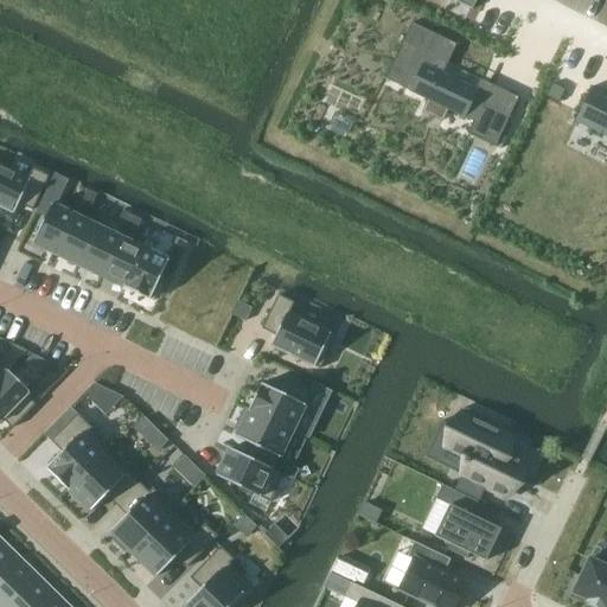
[(416,49),(398,85),(409,90),(428,100),(422,112),(442,122),(448,109),(465,117),(465,116),(473,121),(467,134),(494,147),(509,120),(481,107),(487,95),(477,91),(478,90),(475,89),(442,74),(457,44),(411,23),(402,43),(403,43),(416,49)]
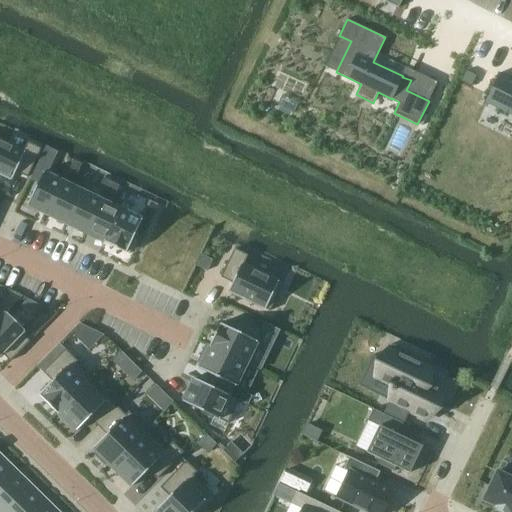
[(448,60),(434,97),(447,102),(461,65),(448,60)]
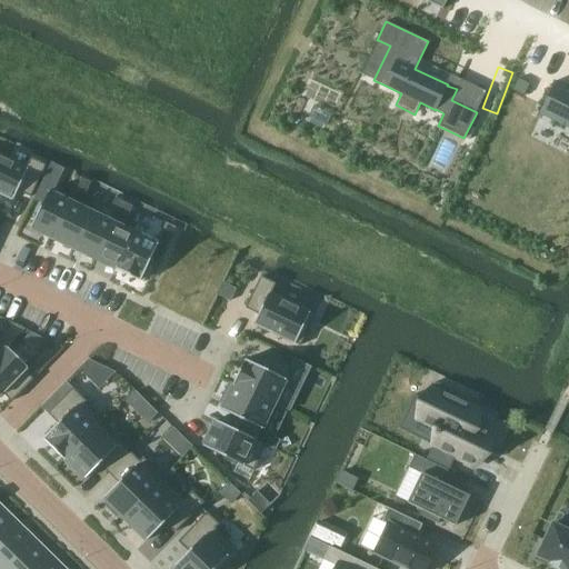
[(485,91),(449,75),(445,83),(457,89),(451,99),(476,111),(485,91)]
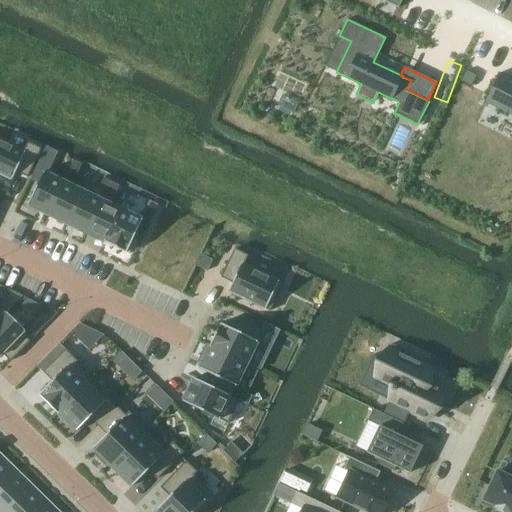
[(511,78),(499,72),(485,101),(511,114),(511,78)]
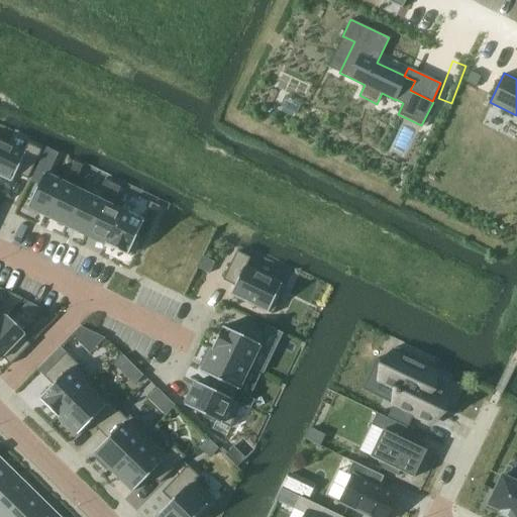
[(0,140),(0,175),(15,182),(19,174),(27,178),(40,149),(27,142),(22,151),(0,140)]
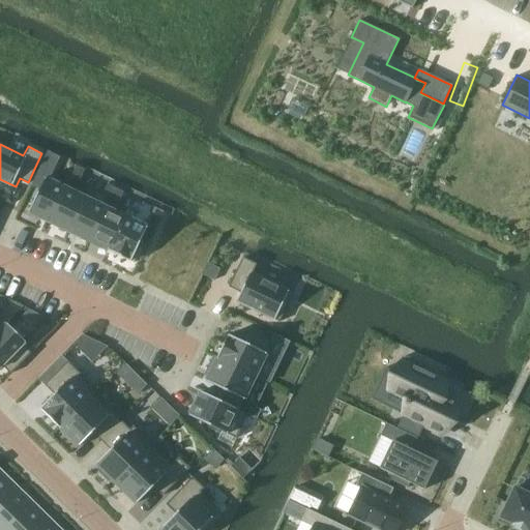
[(49,152),(43,163),(51,167),(56,156),(49,152)]
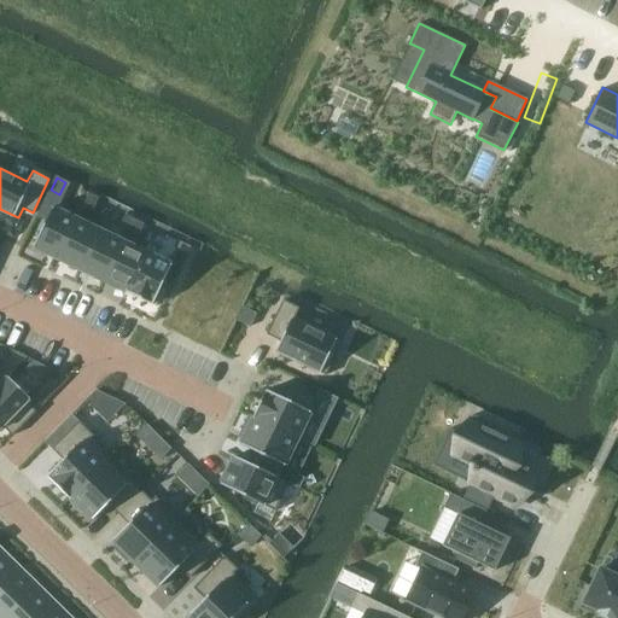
[(89,193),(85,205),(93,209),(99,197),(89,193)]
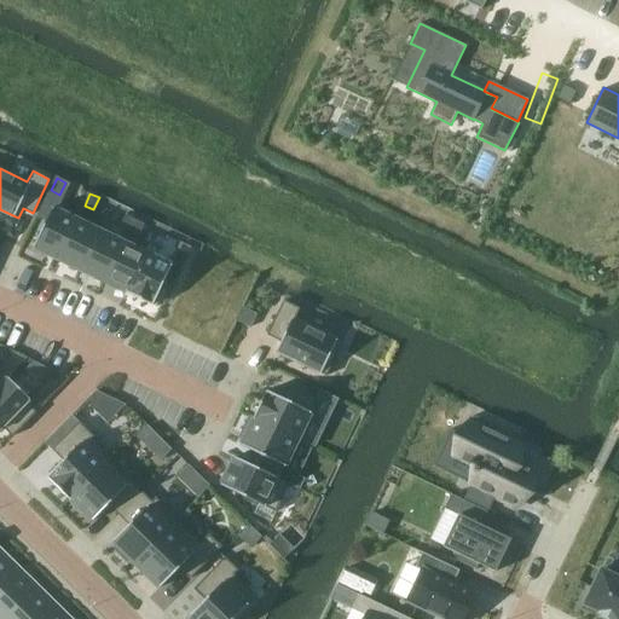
[(53,208),(33,249),(58,261),(79,220),(53,208)]
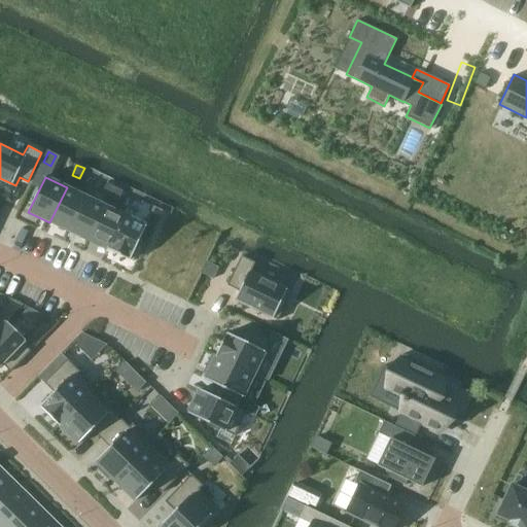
[(106,183),(102,194),(109,198),(114,187),(106,183)]
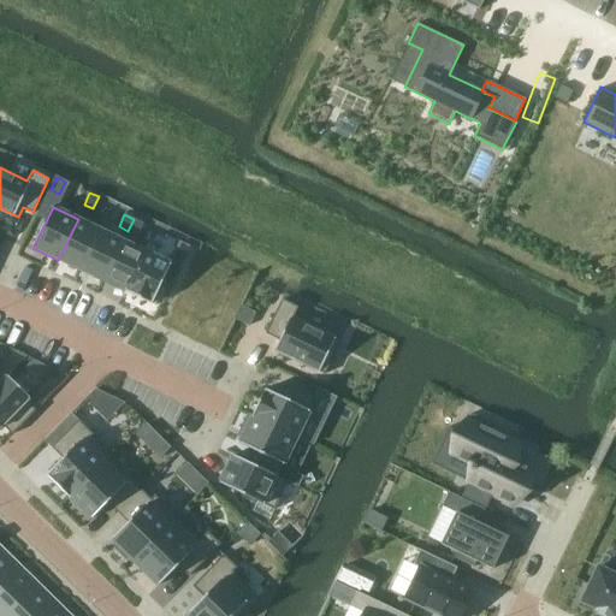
[(78,219),(58,260),(82,271),(101,230),(78,219)]
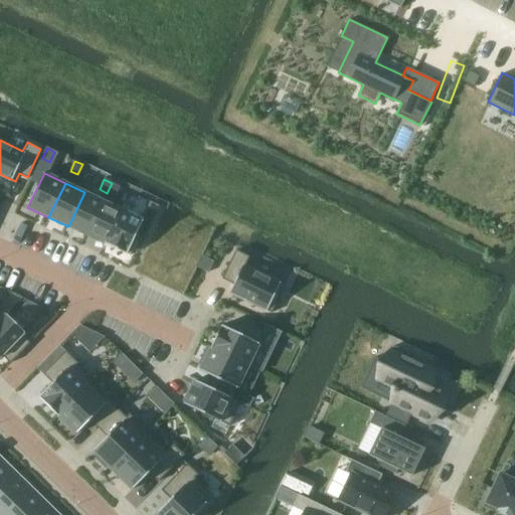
[(112,183),(107,193),(115,196),(119,186),(112,183)]
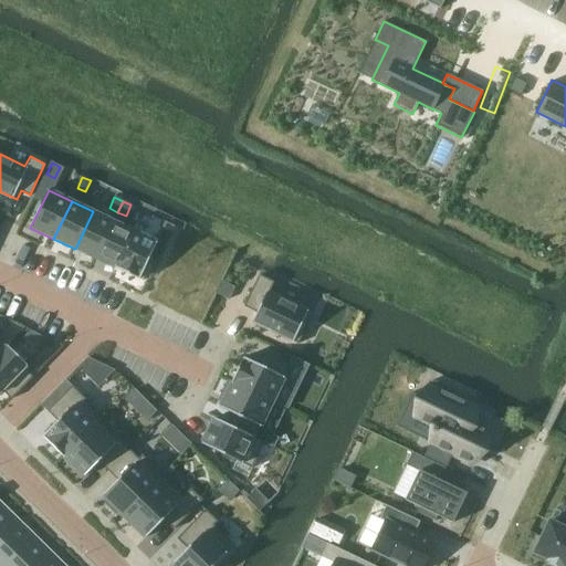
[(93,211),(75,249),(96,259),(113,221),(93,211)]
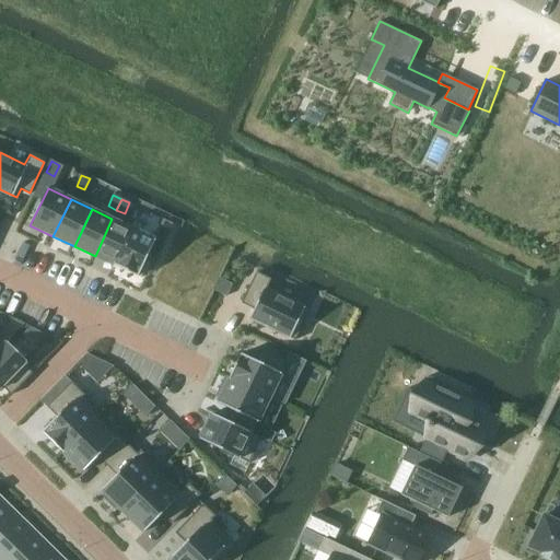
[(112,219),(95,256),(114,265),(131,228),(112,219)]
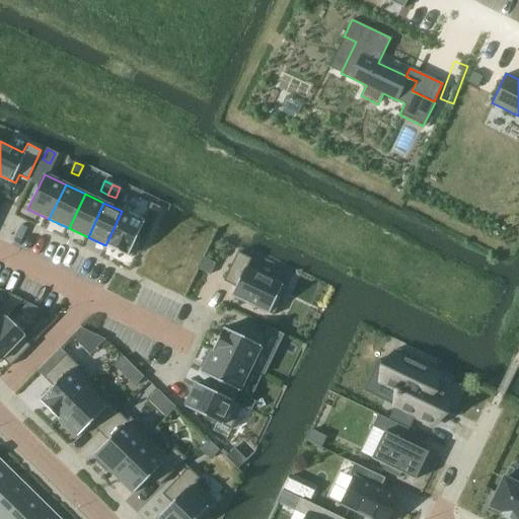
[(152,204),(148,213),(155,216),(159,207),(152,204)]
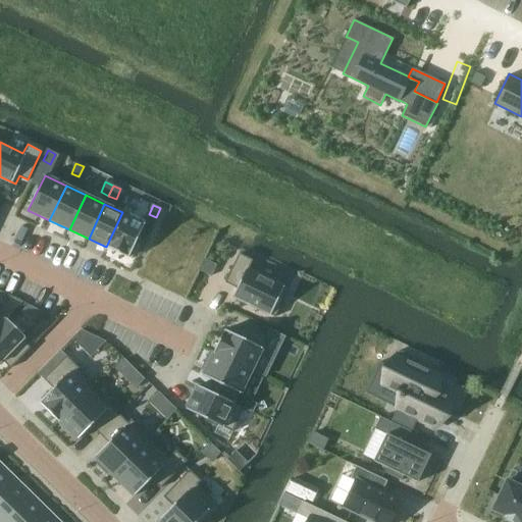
[(122,212),(106,247),(128,258),(146,223),(122,212)]
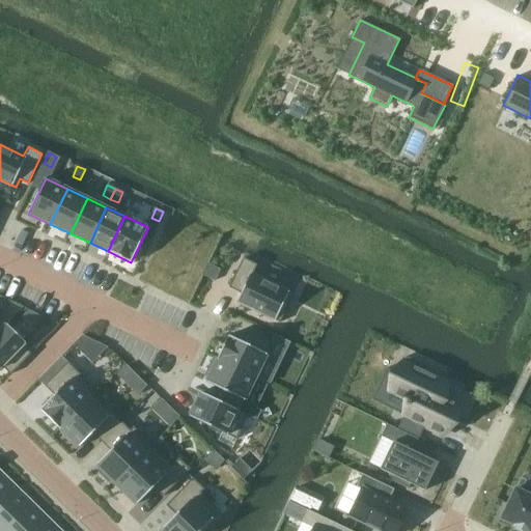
[(243,258),(229,287),(242,292),(236,303),(280,323),(294,294),(253,275),(257,264),(243,258)]
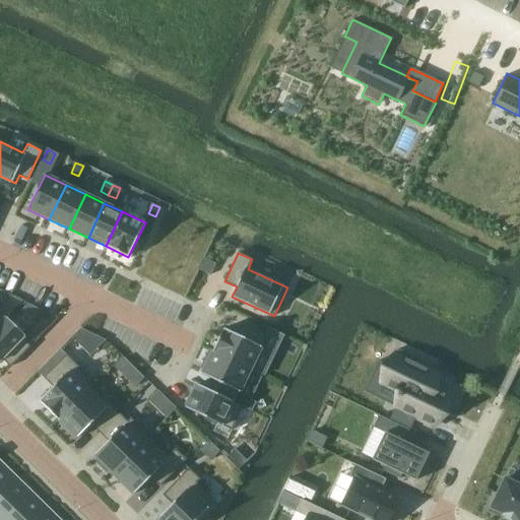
[(215,264),(204,259),(199,270),(210,275),(215,264)]
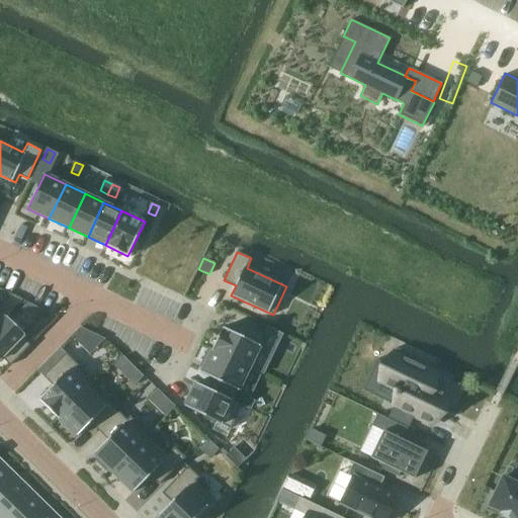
[(39,308),(36,316),(47,321),(50,313),(39,308)]
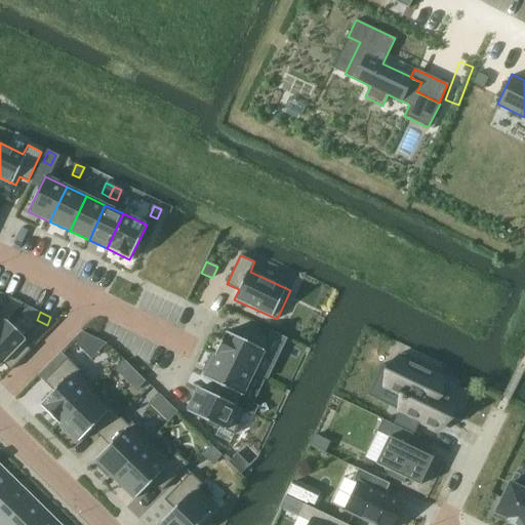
[(0,324),(0,365),(0,366),(3,363),(10,370),(30,350),(23,342),(26,339),(5,320),(0,324)]
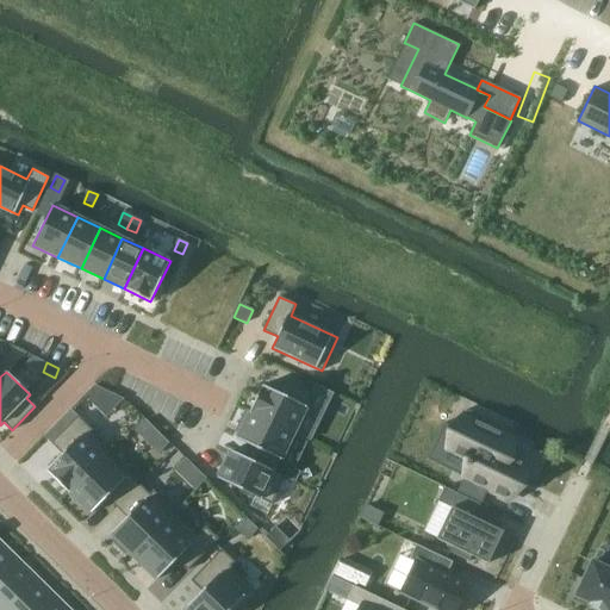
[(262,386),(250,414),(293,434),(312,392),(285,379),(278,393),(262,386)]
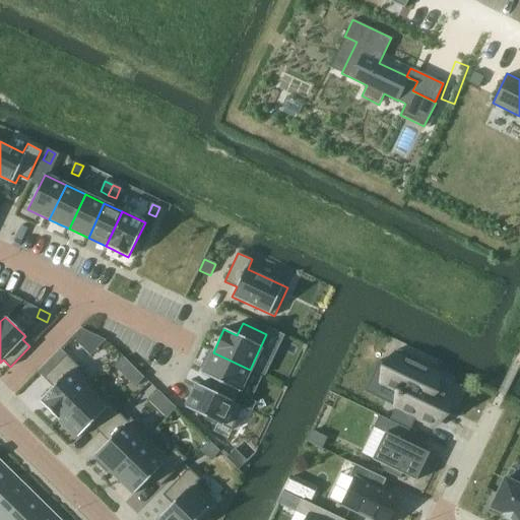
[(72,338),(80,347),(91,334),(81,330),(72,338)]
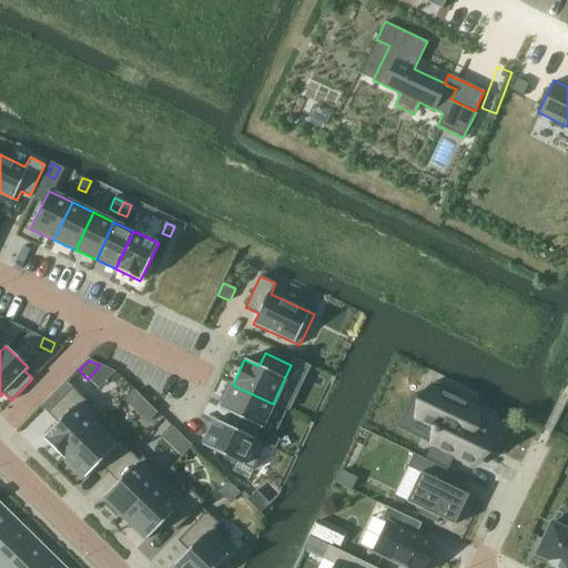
[(433,382),(413,419),(438,433),(426,457),(448,468),(454,459),(474,469),(493,432),(474,422),(482,407),(433,382)]
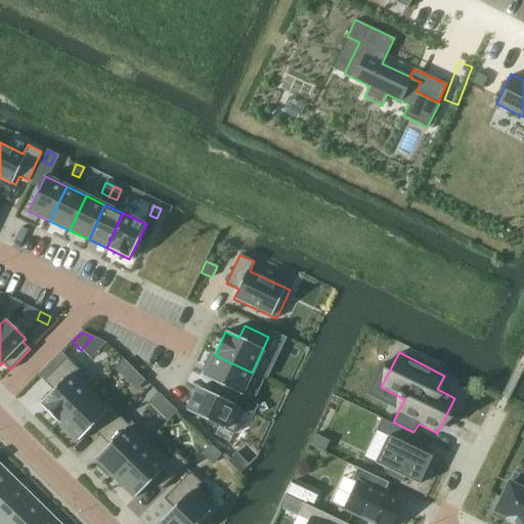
[(207,366),(202,376),(217,383),(212,394),(236,405),(252,373),(215,355),(211,353),(205,365),(207,366)]
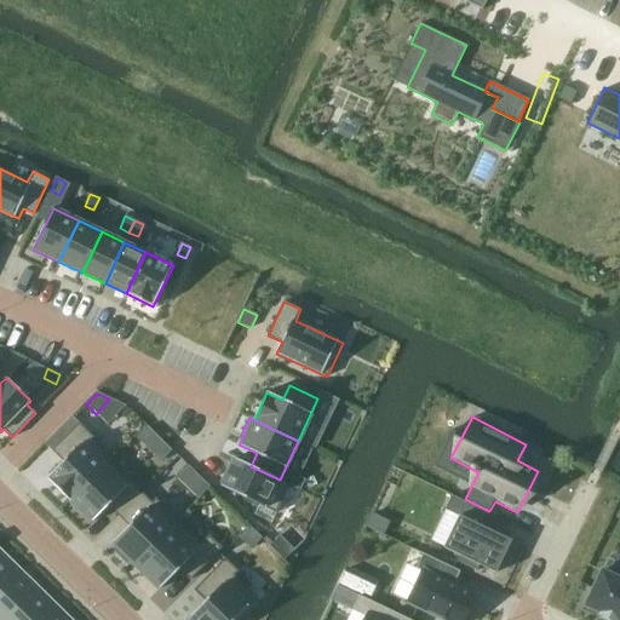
[(64,463),(49,480),(70,500),(109,460),(110,463),(115,458),(79,423),(52,451),(64,463)]
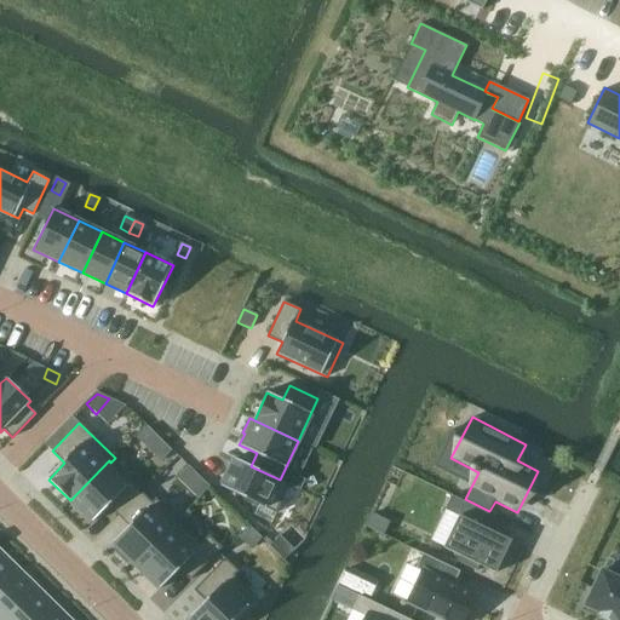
[(137,438),(148,449),(159,438),(148,428),(137,438)]
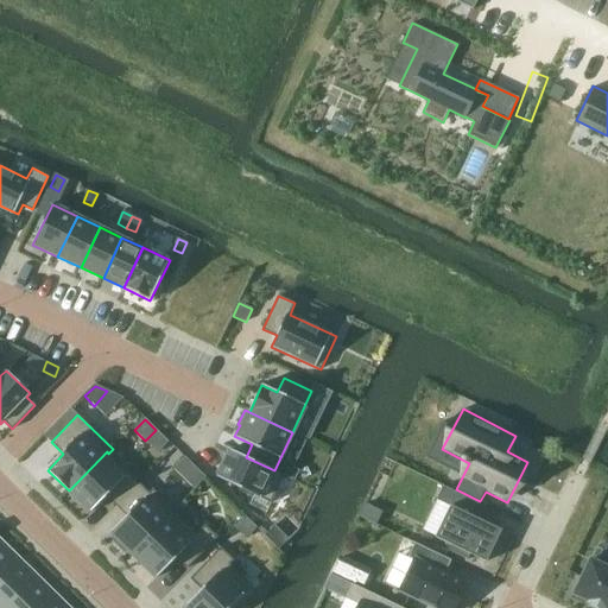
[(158,486),(175,468),(172,466),(185,451),(176,443),(146,474),(158,486)]
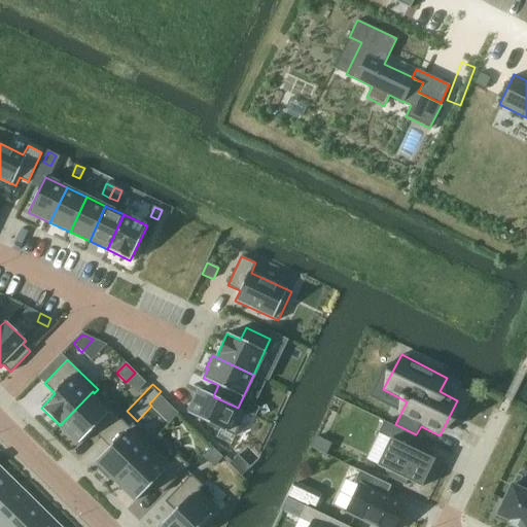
[(198,389),(186,414),(235,436),(246,412),(238,408),(213,396),(198,389)]
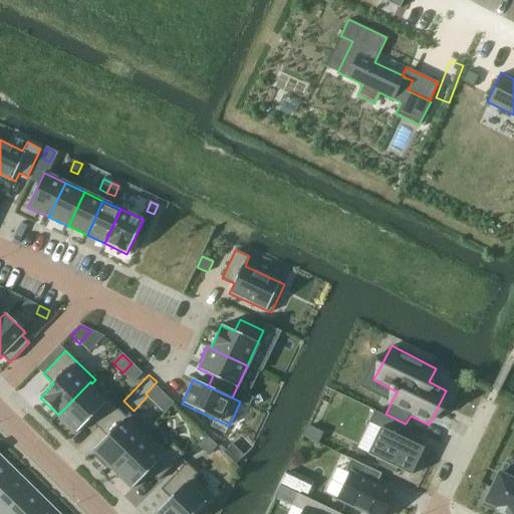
[(90,381),(58,415),(76,433),(89,420),(97,428),(116,408),(91,383),(90,381)]
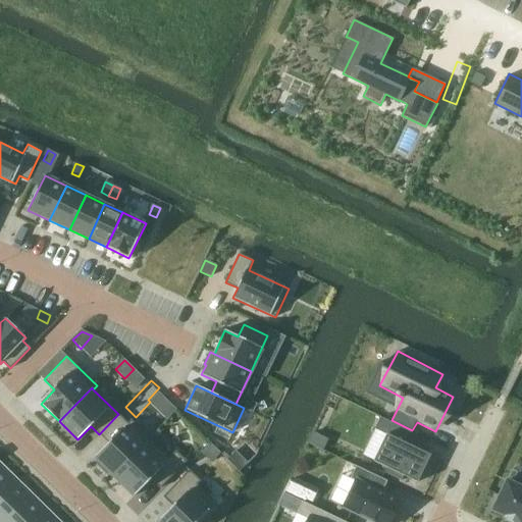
[(108,442),(95,456),(98,460),(95,462),(107,474),(110,471),(114,475),(150,438),(132,420),(127,423),(118,414),(99,434),(108,442)]
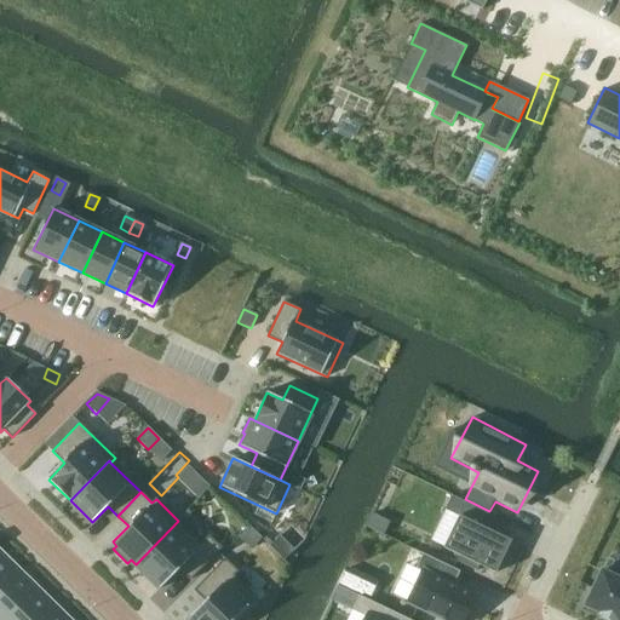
[(452,494),(429,540),(460,556),(458,560),(476,569),(478,564),(495,573),(512,540),(481,526),(487,512),(452,494)]
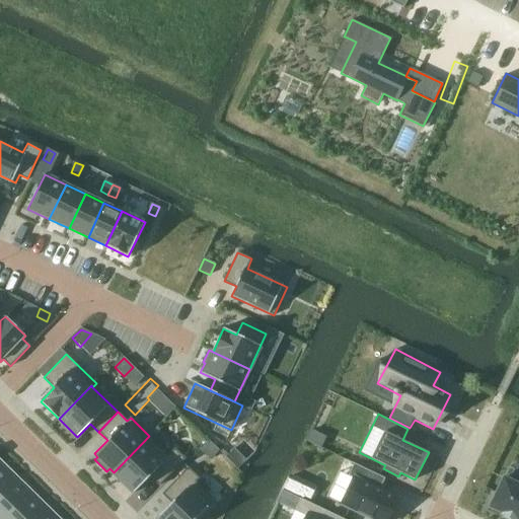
[(149,436),(114,472),(134,493),(150,475),(159,486),(186,459),(174,448),(168,454),(149,436)]
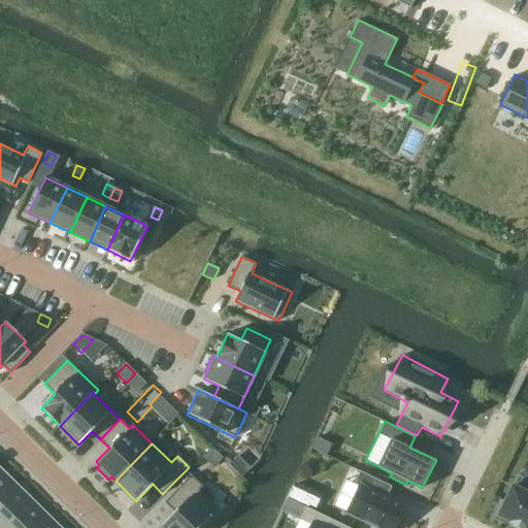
[(224,460),(213,450),(204,459),(215,469),(224,460)]
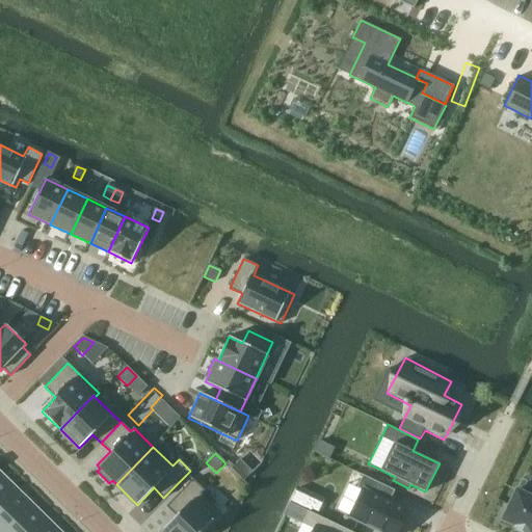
[(239,460),(232,469),(244,480),(253,472),(239,460)]
